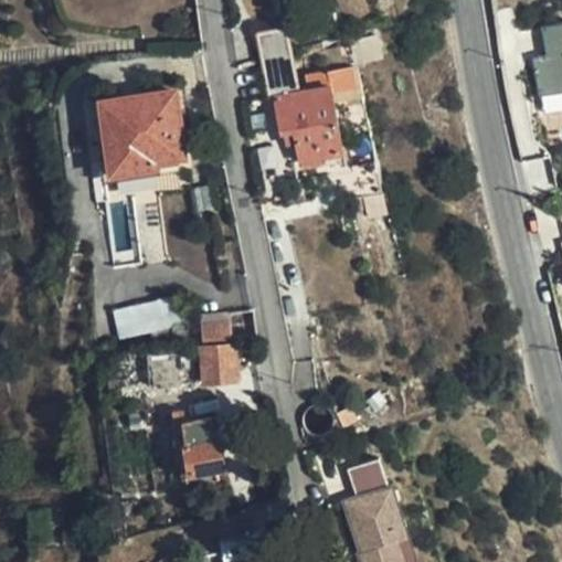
[(530,56),(540,116),(561,110),(561,22),(540,27),(544,53),(530,56)]
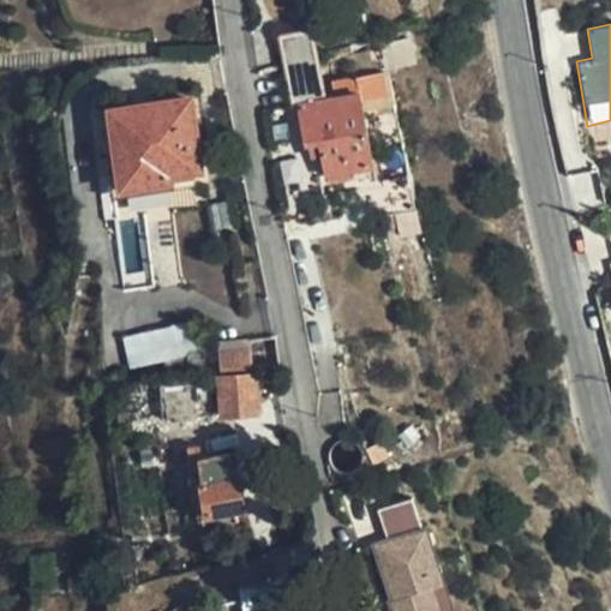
[(287,65),(319,59),(315,35),(281,41),(287,65)]
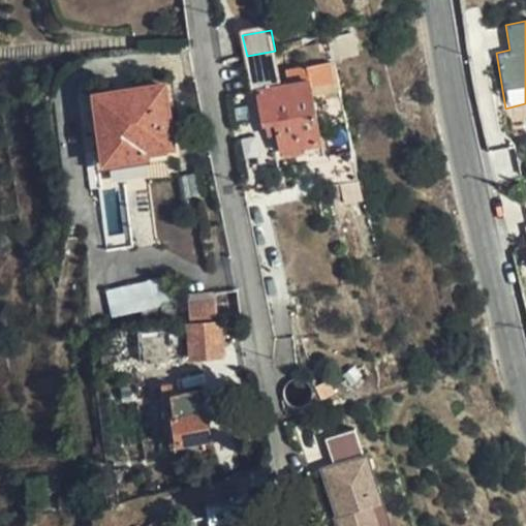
[(282,89),(275,51),(247,56),(261,129),(265,129),(275,128),(277,145),(279,155),(319,149),(308,84),(282,89)]
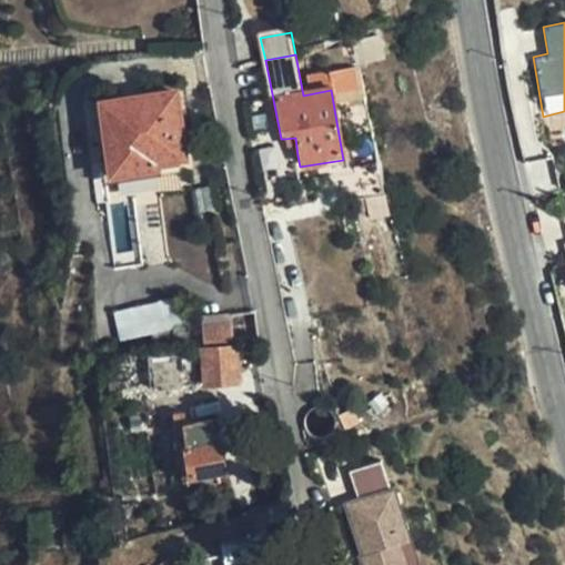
[(182,162),(177,117),(182,115),(179,88),(101,98),(111,175),(160,169),(159,165),(182,162)]
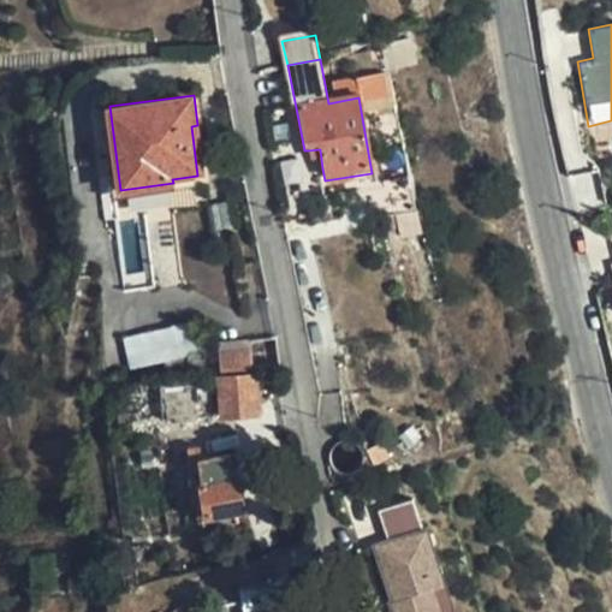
[(310,170),(322,168),(320,149),(308,150),(310,170)]
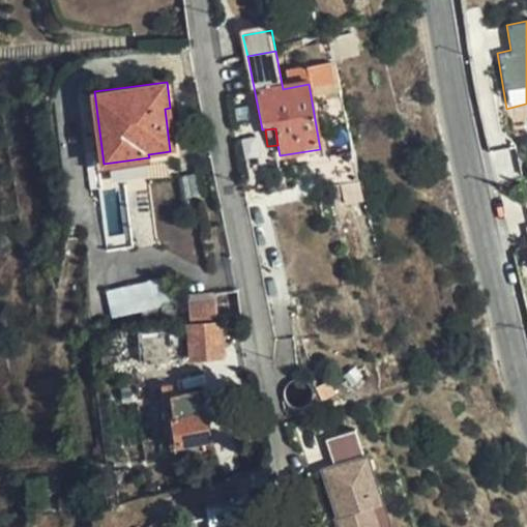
[(179,178),(183,197),(200,194),(196,174),(179,178)]
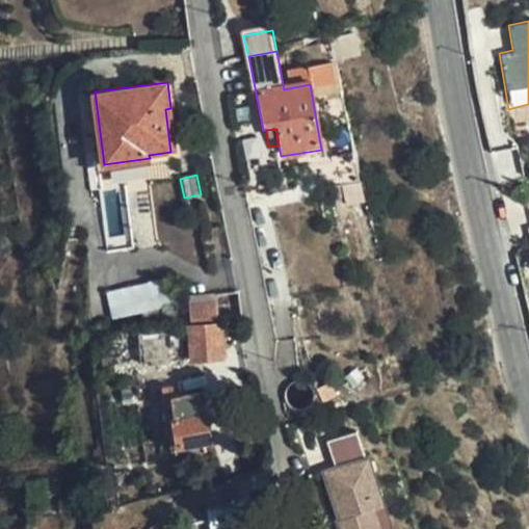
[(107,287),(109,314),(174,309),(172,281),(107,287)]
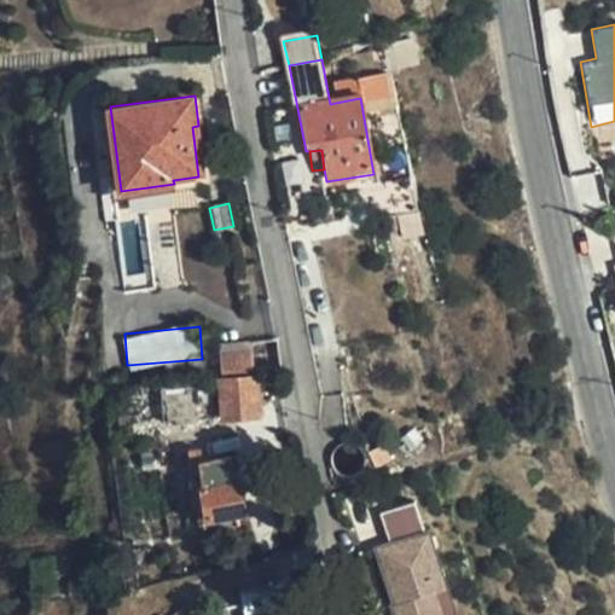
[(218,381),(249,377),(248,358),(216,360),(218,381)]
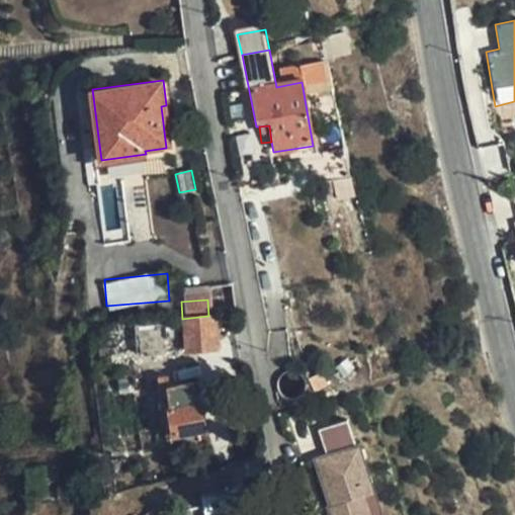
[(215,351),(212,321),(183,323),(186,353),(215,351)]
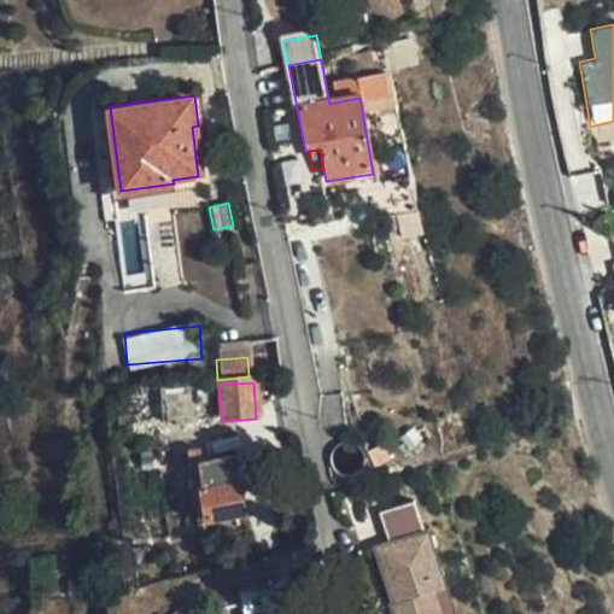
[(232,487),(227,458),(199,463),(197,451),(183,454),(193,512),(202,510),(203,521),(240,515),(235,487),(232,487)]
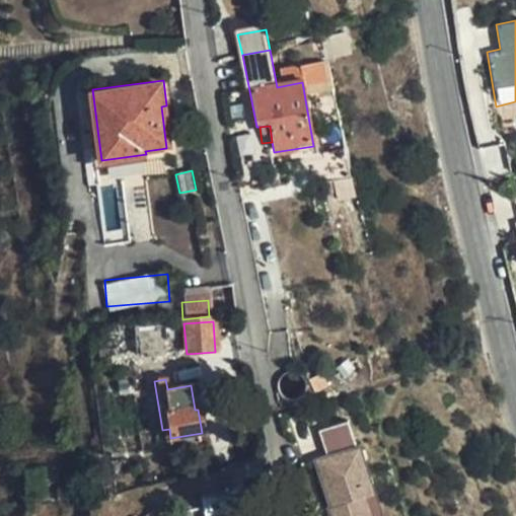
[(323,458),(312,461),(327,510),(335,508),(338,515),(366,515),(364,508),(361,500),(371,497),(355,447),(353,448),(344,423),(314,432),(323,458)]
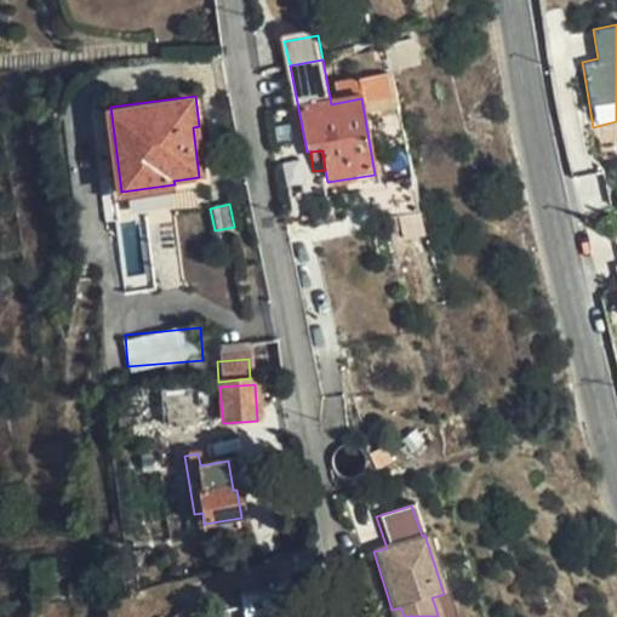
[(451,616),(447,604),(435,607),(438,616),(451,616)]
